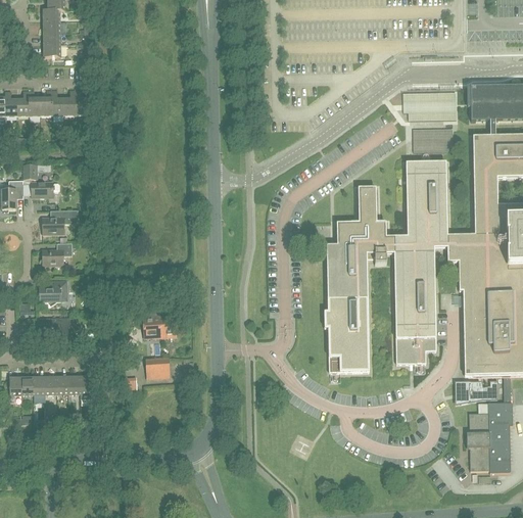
[(47,0),(47,7),(59,7),(59,8),(64,8),(64,7),(64,0),(47,0)]
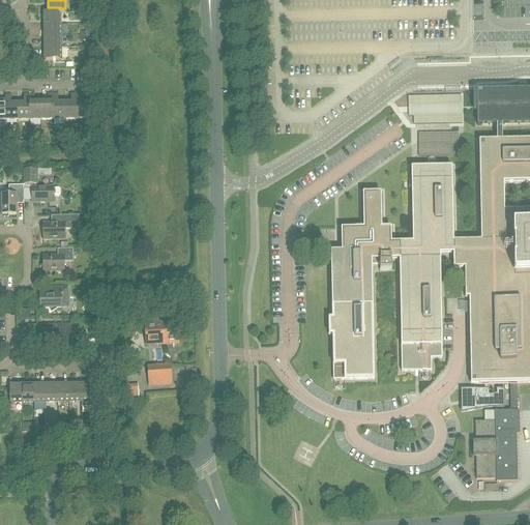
[(43,20),(60,20),(60,8),(60,7),(48,7),(43,7),(43,20)]
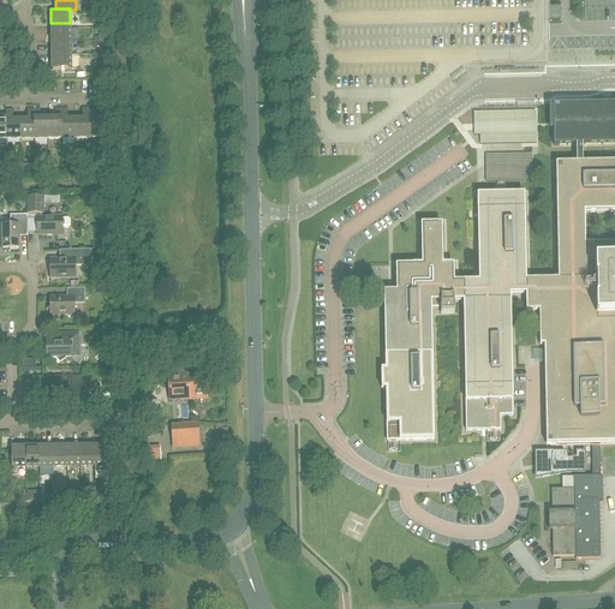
[(70,36),(70,23),(51,23),(51,36),(70,36)]
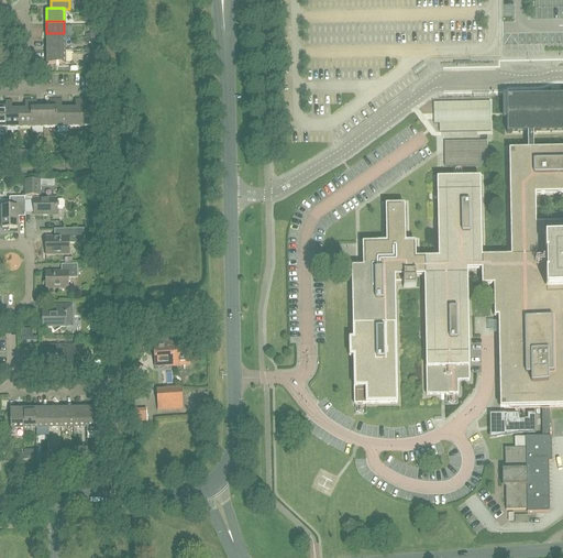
[(46,33),(46,46),(65,46),(64,33),(46,33)]
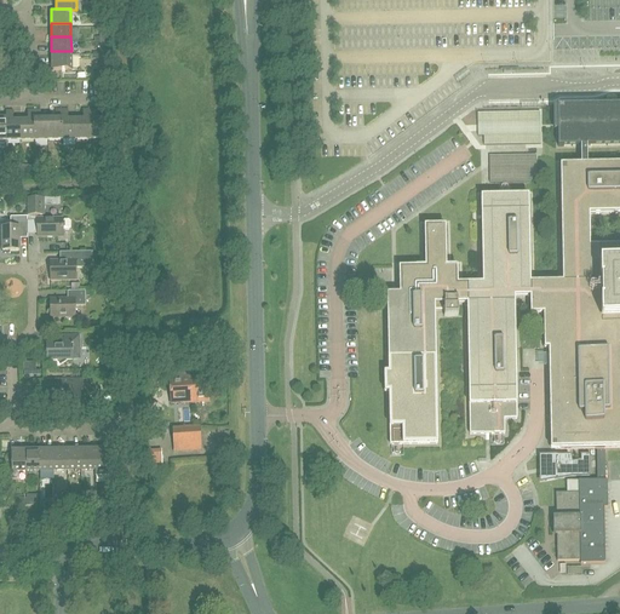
[(72,51),(51,51),(51,66),(78,64),(78,63),(72,63),(72,52),(79,52),(79,50),(72,51)]
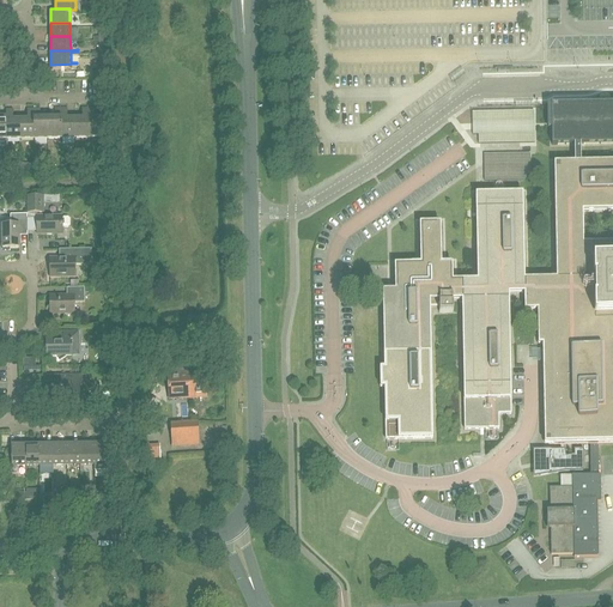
[(600,475),(600,469),(599,469),(598,437),(612,436),(612,97),(546,98),(547,122),(551,122),(552,139),(574,139),(575,157),(553,157),(556,273),(525,273),(522,187),(475,188),(477,274),(453,274),(453,258),(442,258),(441,217),(419,217),(420,258),(394,259),(395,284),(382,285),(384,362),(380,362),(380,382),(384,382),(386,433),(432,433),(430,295),(438,295),(439,307),(453,307),(453,295),(461,295),(465,424),(499,423),(499,408),(511,408),(509,287),(523,287),(525,305),(538,304),(538,339),(542,339),(544,438),(590,437),(590,469),(572,469),(572,481),(550,481),(550,505),(546,505),(547,523),(551,523),(551,548),(574,548),(574,552),(598,551),(598,544),(598,535),(598,528),(598,520),(598,513),(598,504),(598,496),(600,496),(600,490),(600,483),(600,475)]
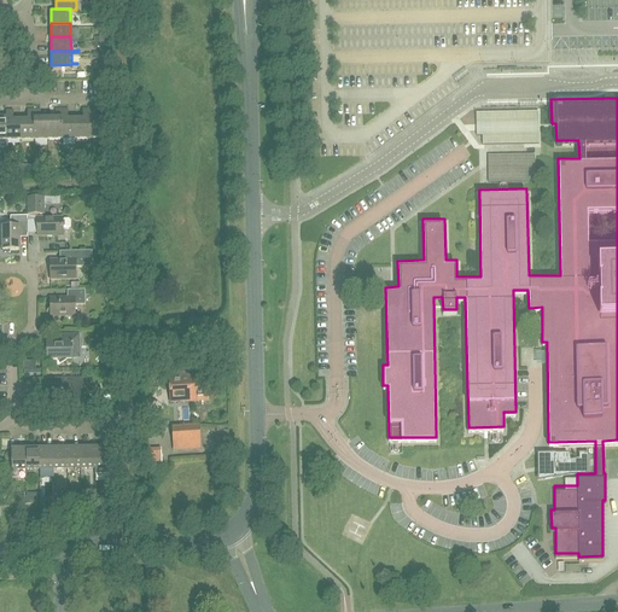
[(88,104),(89,133),(104,133),(103,114),(95,114),(95,103),(88,104)]
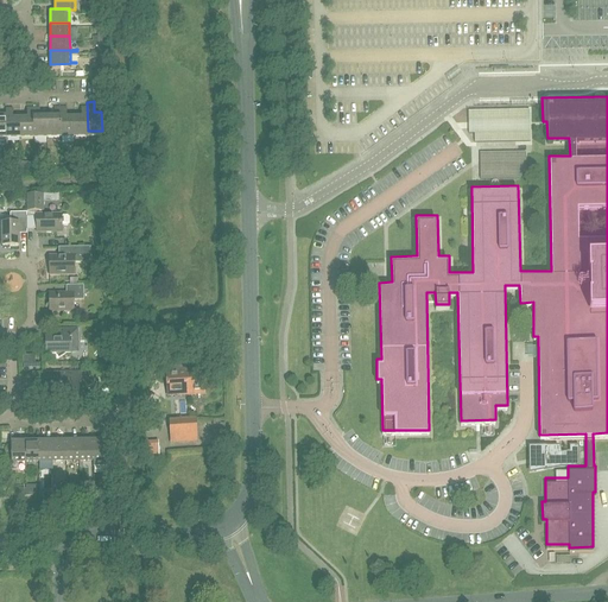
[(20,132),(19,113),(12,113),(12,102),(6,102),(6,133),(20,132)]
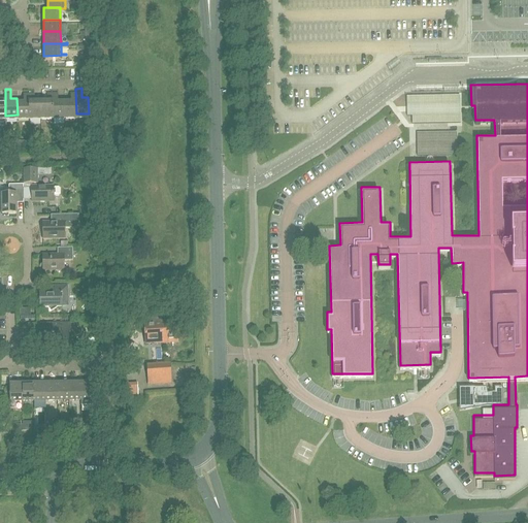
[(29,115),(29,89),(23,89),(23,98),(17,98),(18,115),(29,115)]
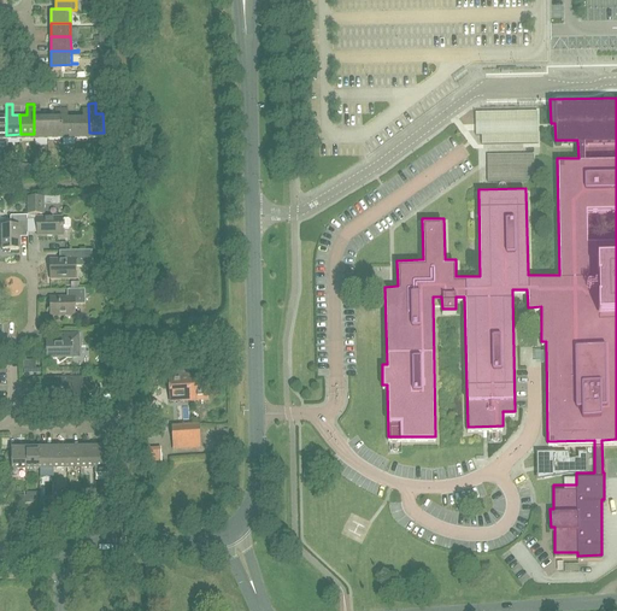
[(47,134),(47,113),(40,113),(40,104),(34,104),(34,134),(47,134)]
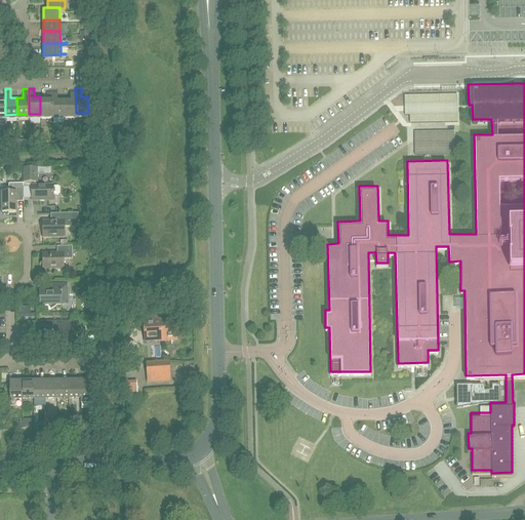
[(52,114),(51,88),(46,88),(46,96),(40,96),(40,114),(52,114)]
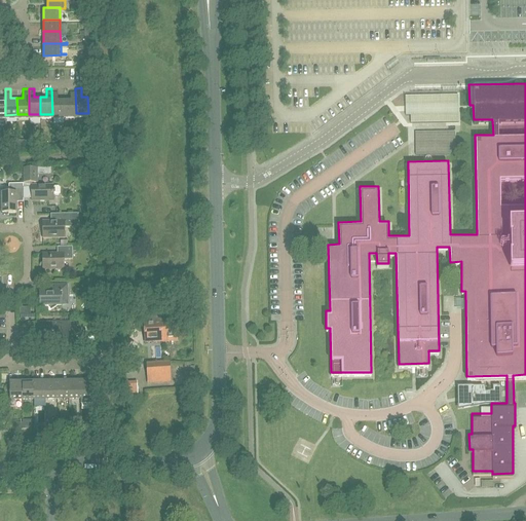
[(64,114),(64,97),(58,97),(58,88),(51,88),(52,114),(64,114)]
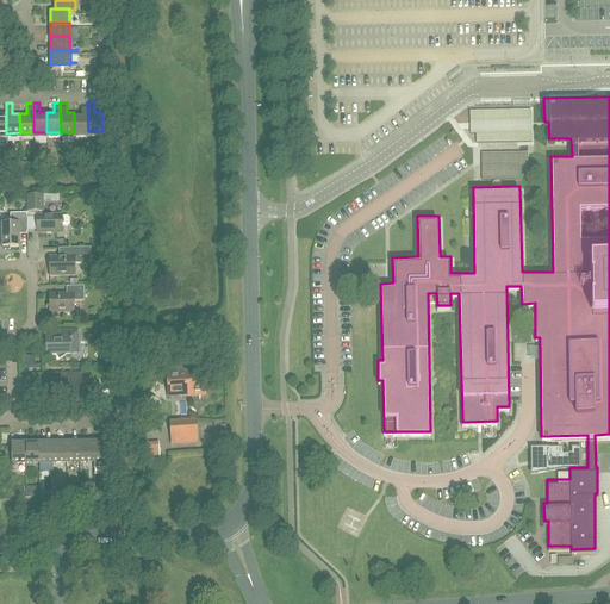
[(88,131),(87,103),(81,103),(81,112),(74,112),(74,132),(88,131)]
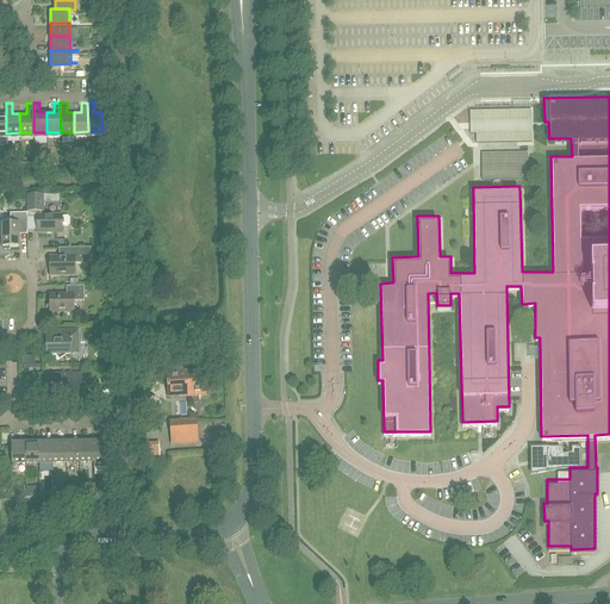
[(481,148),(481,174),(528,173),(528,147),(481,148)]
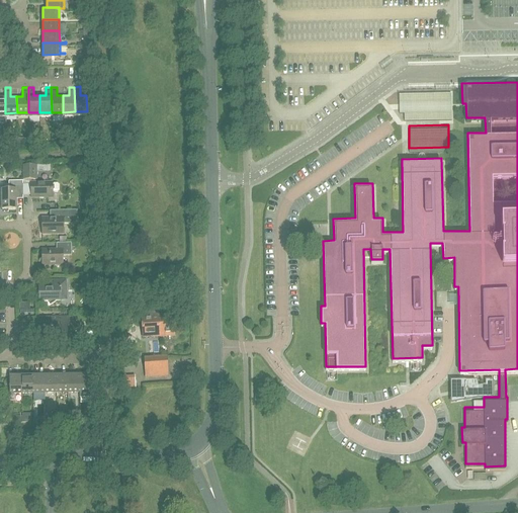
[(22,161),(22,175),(37,175),(37,161),(22,161)]
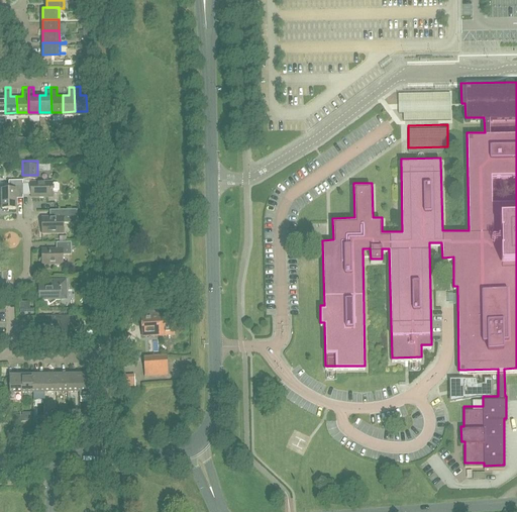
[(23,190),(23,176),(8,176),(9,185),(1,186),(2,204),(16,204),(15,190),(23,190)]
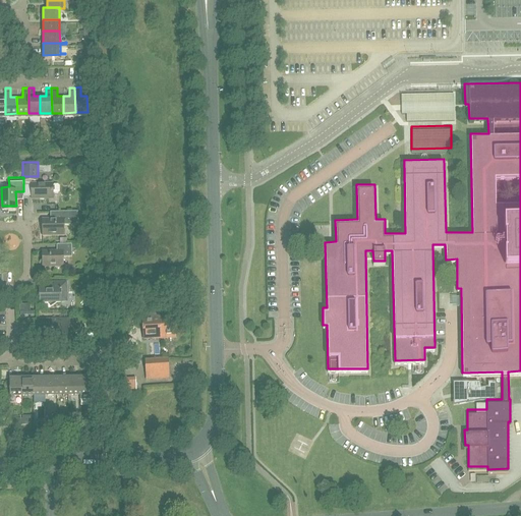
[(31,179),(32,194),(53,193),(53,188),(58,188),(59,186),(59,181),(57,180),(53,180),(53,178),(31,179)]
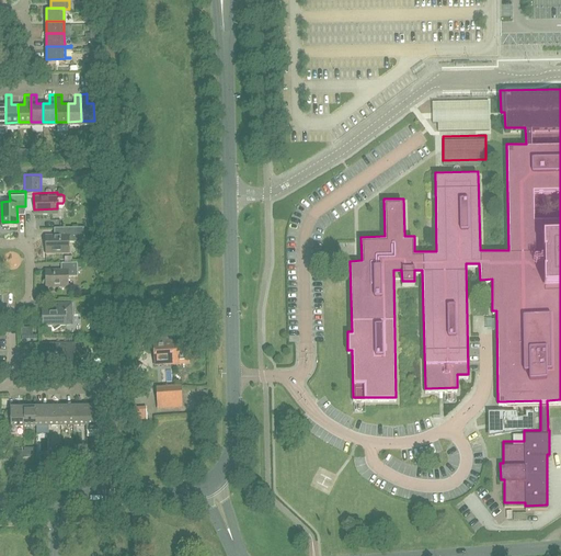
[(84,237),(83,223),(61,223),(61,230),(45,230),(45,249),(69,248),(69,237),(84,237)]
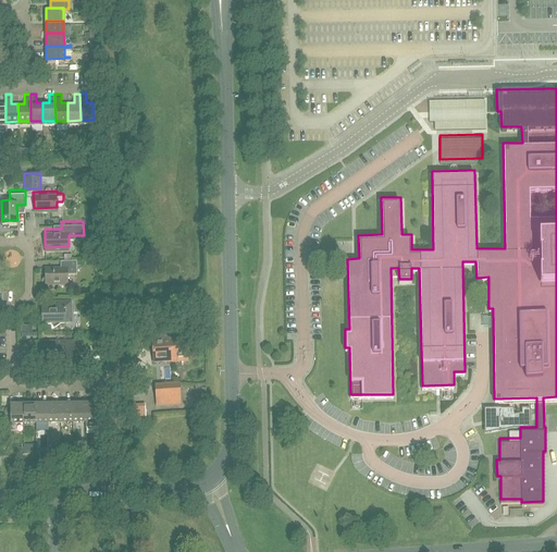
[(77,270),(76,256),(61,256),(61,264),(46,264),(46,280),(67,280),(67,270),(77,270)]
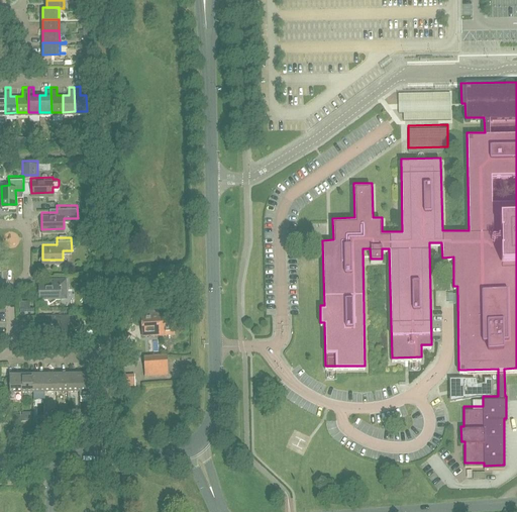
[(60,294),(66,294),(66,274),(49,275),(49,283),(39,283),(39,296),(47,296),(49,299),(56,296),(60,296),(60,294)]
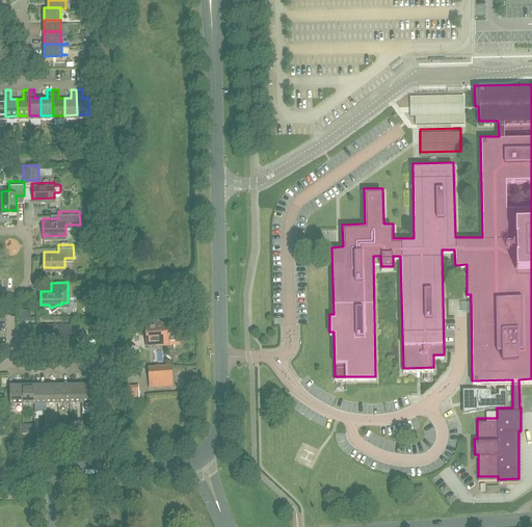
[(147,311),(147,319),(145,319),(147,341),(158,341),(163,341),(162,321),(163,321),(163,318),(162,310),(147,311)]
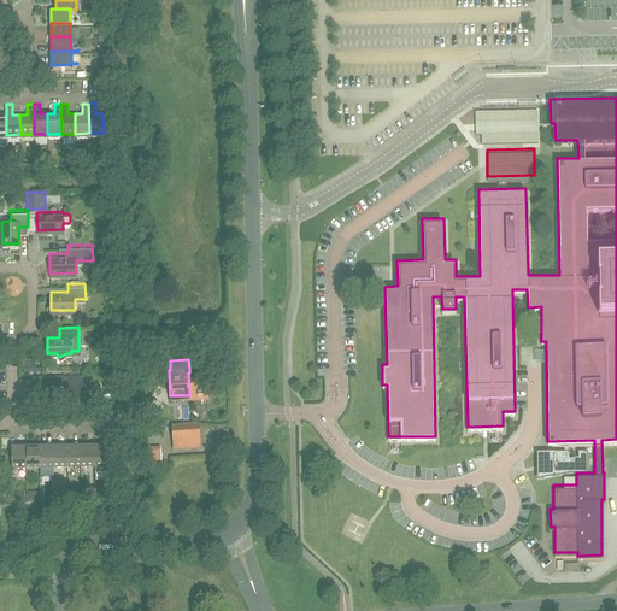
[(188,372),(189,395),(209,394),(207,368),(189,369),(189,372),(188,372)]
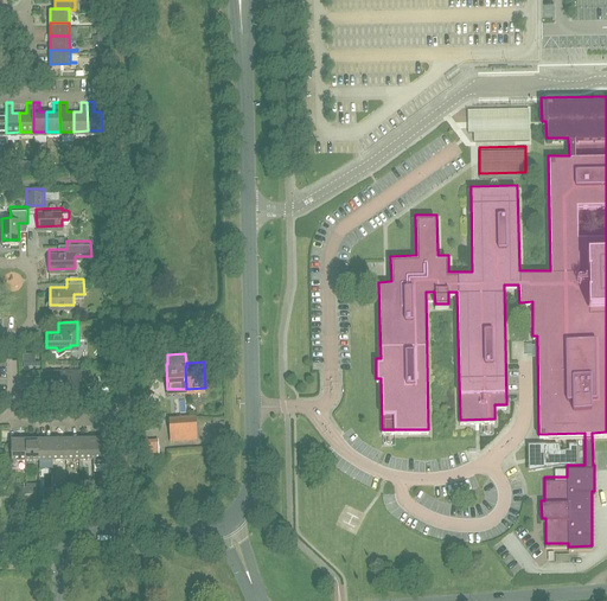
[(44,366),(44,375),(44,379),(38,379),(38,395),(52,395),(52,388),(81,387),(81,365),(44,366)]
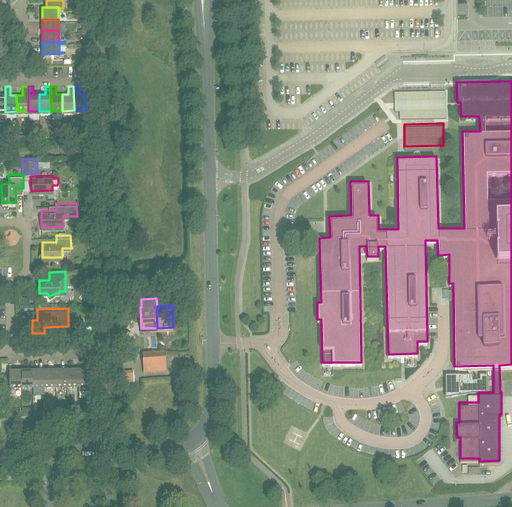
[(143,359),(143,369),(166,368),(165,347),(158,348),(159,358),(143,359)]
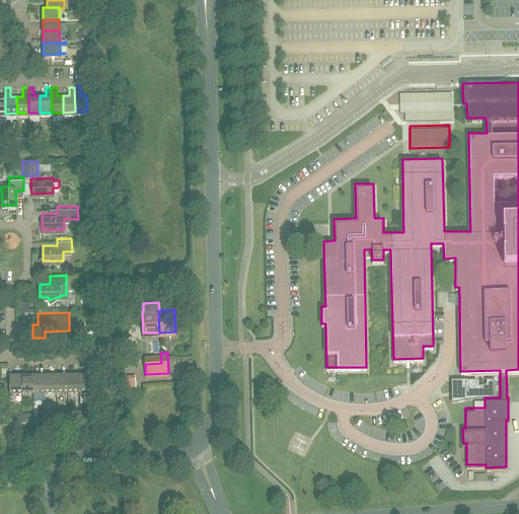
[(9,389),(21,389),(21,369),(15,369),(14,370),(14,372),(9,372),(9,389)]
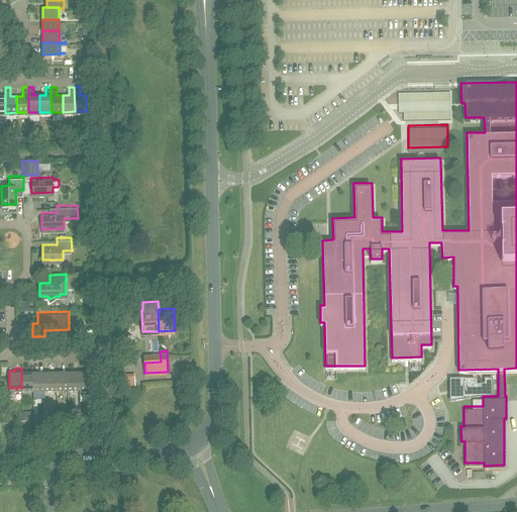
[(33,388),(32,371),(28,371),(28,369),(27,368),(21,368),(21,388),(33,388)]
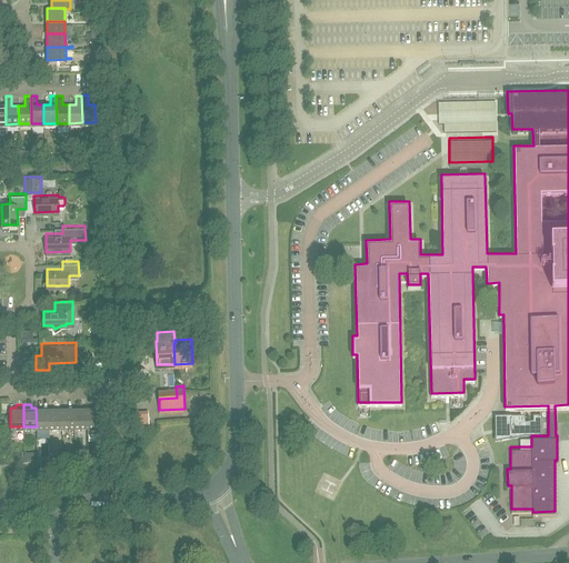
[(75,406),(61,408),(61,425),(75,425),(75,406)]
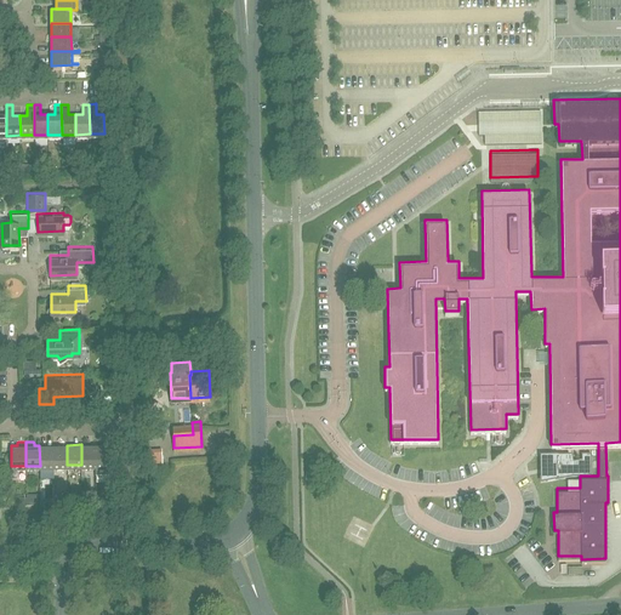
[(95,444),(81,444),(81,465),(95,465),(95,444)]
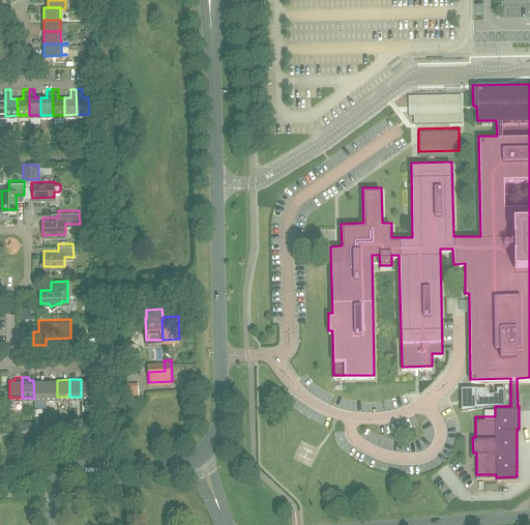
[(93,379),(81,379),(81,397),(81,402),(93,402),(93,412),(99,412),(98,396),(93,396),(93,379)]
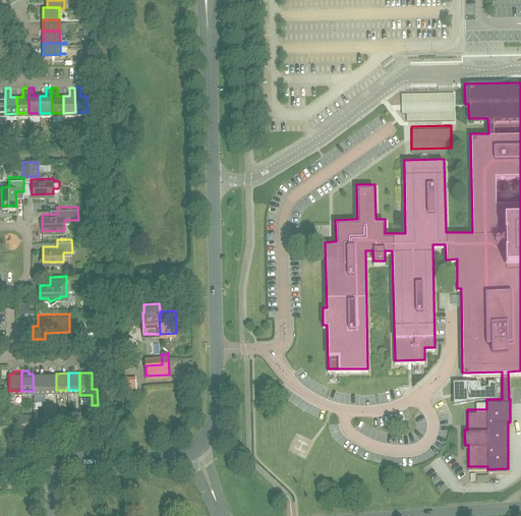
[(45,374),(33,374),(34,391),(45,390),(45,374)]
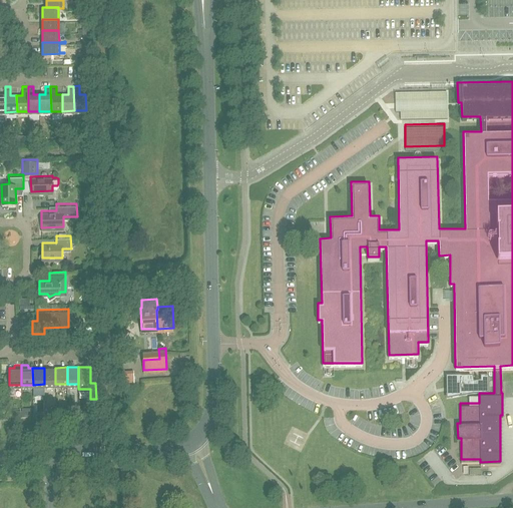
[(55,384),(55,368),(44,368),(44,384),(55,384)]
